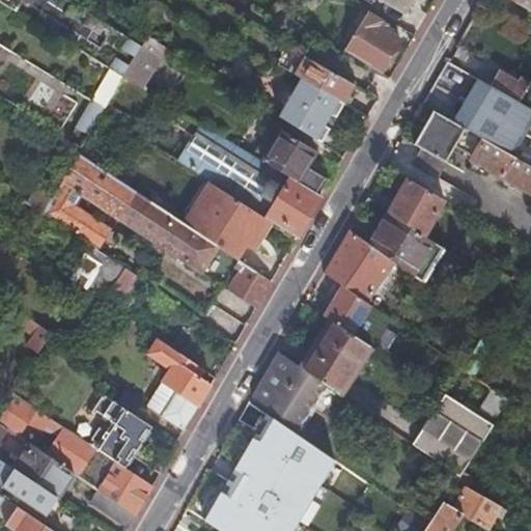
[(0,0),(0,1),(15,10),(20,0),(0,0)]
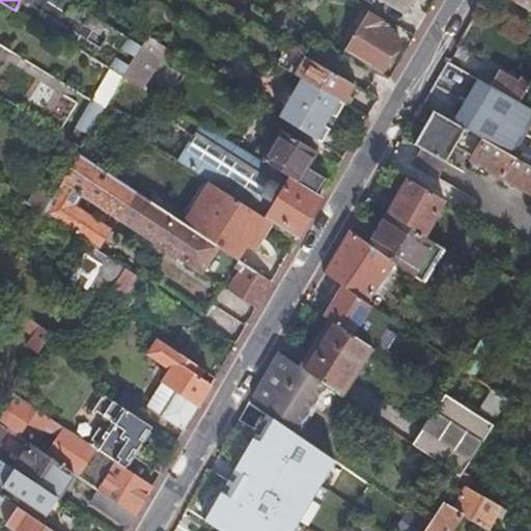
[(413,0),(384,0),(407,12),(413,0)]
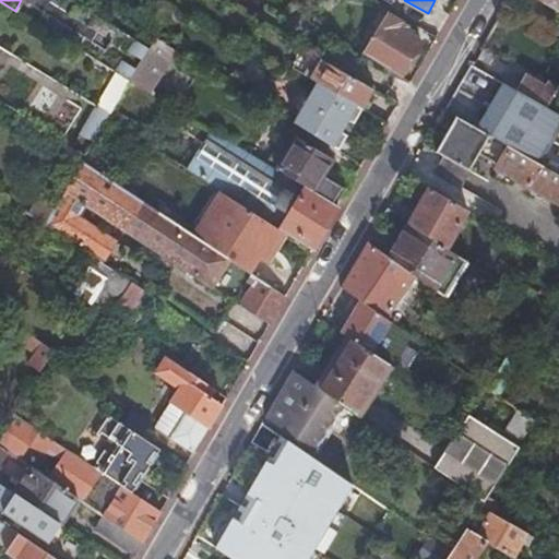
[(558,0),(539,0),(558,11),(558,0)]
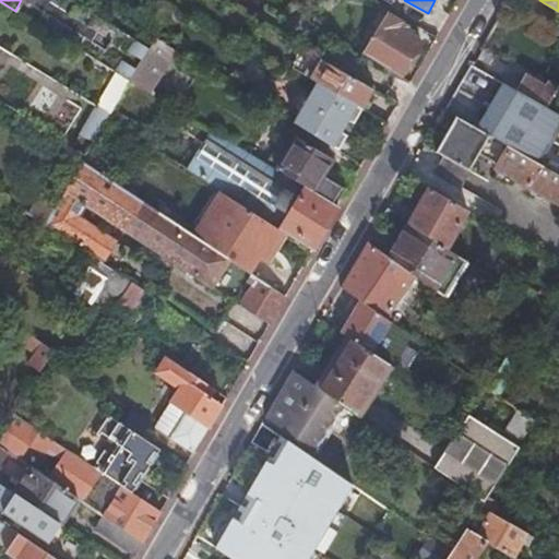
[(387,14),(364,55),(401,76),(419,44),(403,34),(407,26),(387,14)]
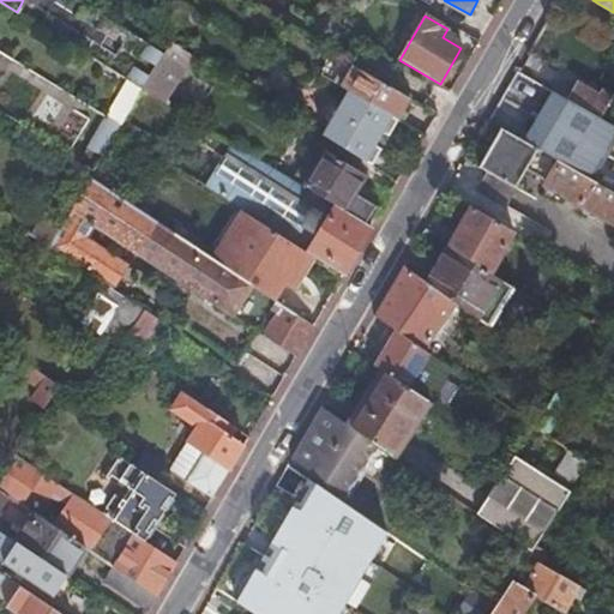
[(187,50),(172,41),(164,53),(142,89),(157,98),(187,50)]
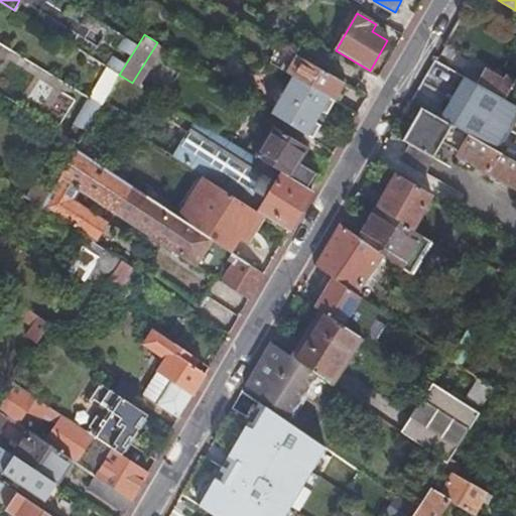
[(334,101),(345,83),(295,55),(286,73),(292,76),(334,101)]
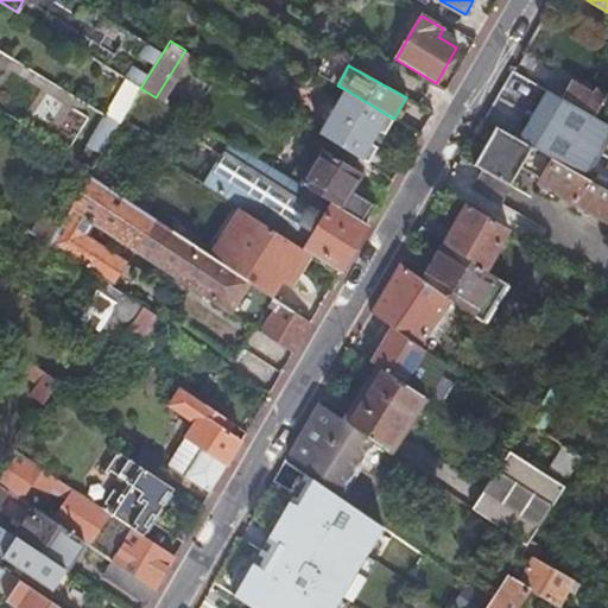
[(140,88),(124,78),(103,114),(119,124),(140,88)]
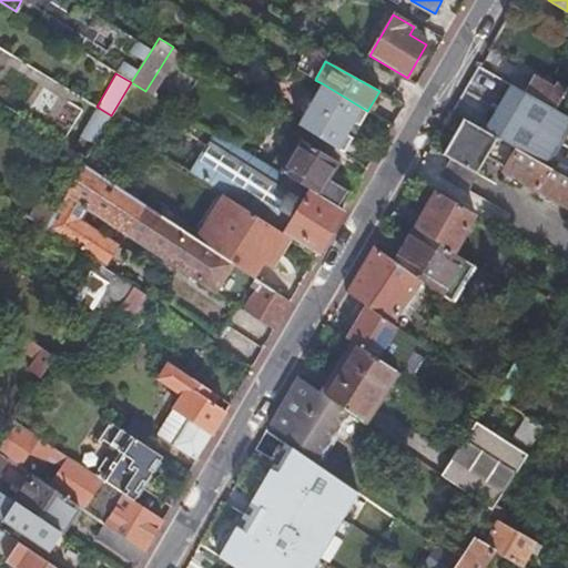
[(555,108),(566,89),(539,73),(528,93),(555,108)]
